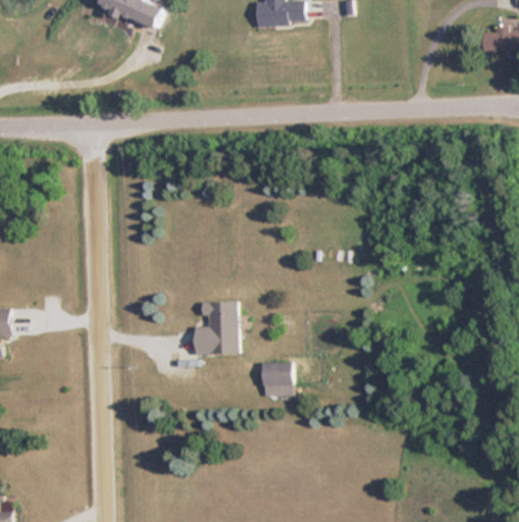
[(154,28),(162,7),(143,0),(99,0),(98,5),(154,28)]
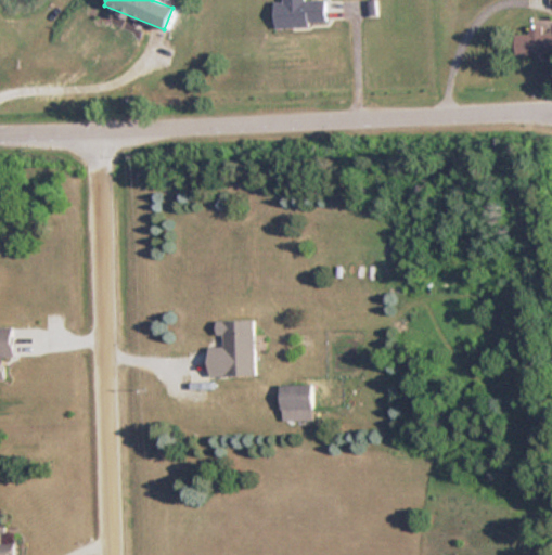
[(271,26),(322,25),(321,0),(279,0),(279,1),(270,1),(271,26)]
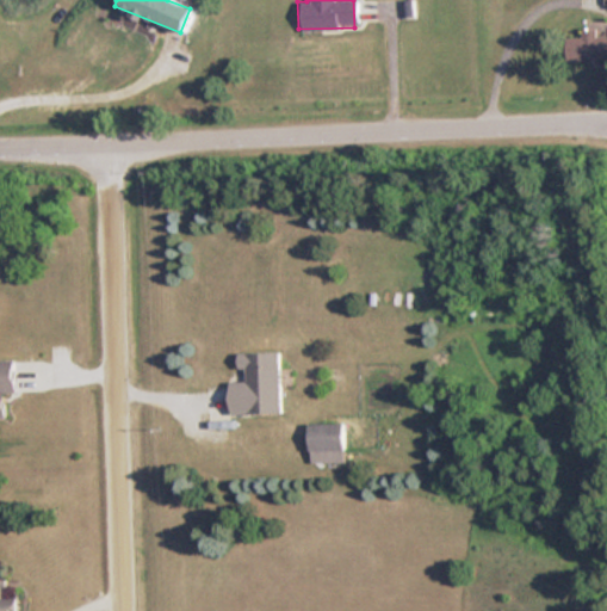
[(563,61),(606,60),(606,36),(596,37),(595,28),(577,29),(577,37),(562,37),(563,61)]
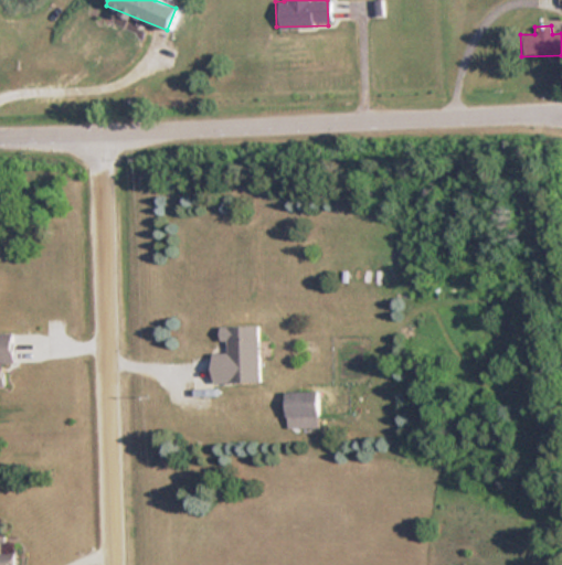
[(220,327),(220,352),(210,352),(210,383),(256,383),(256,327),(220,327)]
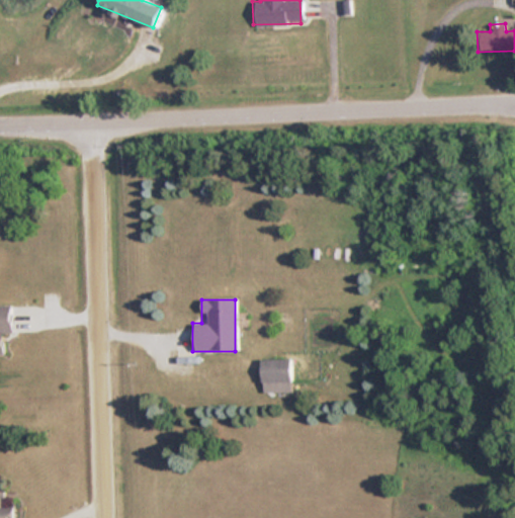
[(0,354),(1,354),(1,333),(10,333),(10,305),(0,305),(0,354)]
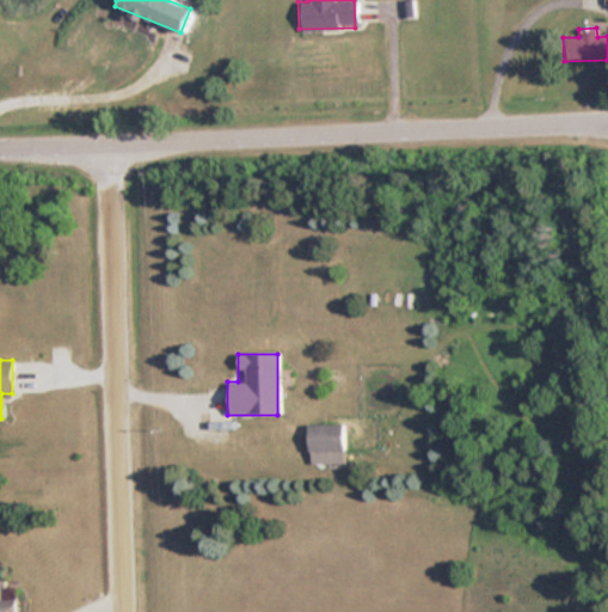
[(341,452),(339,424),(305,424),(305,452),(341,452)]
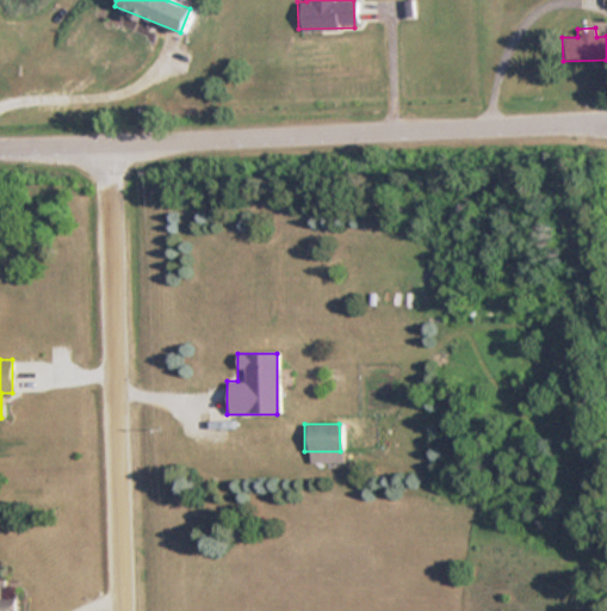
[(0,610),(14,610),(14,596),(2,594),(4,579),(0,578),(0,610)]
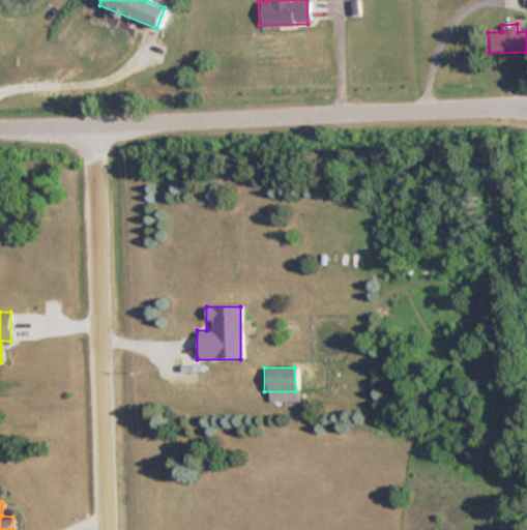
All buildings are outlined.
